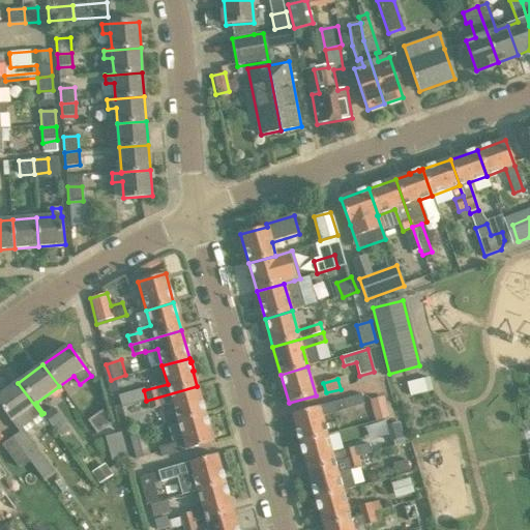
[(407,383),(410,396),(427,392),(423,379),(407,383)]
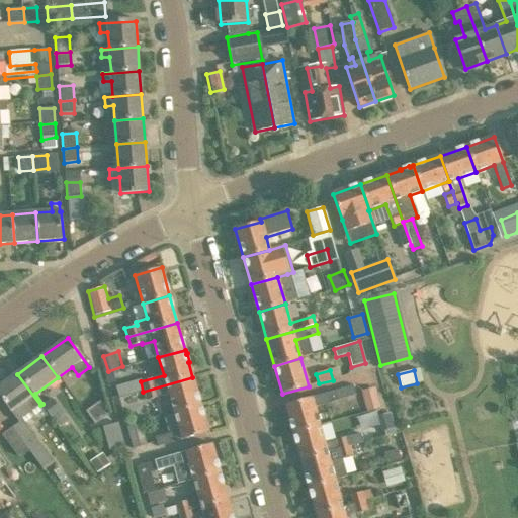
[(17,374),(0,385),(0,397),(11,412),(17,421),(21,419),(40,405),(17,374)]
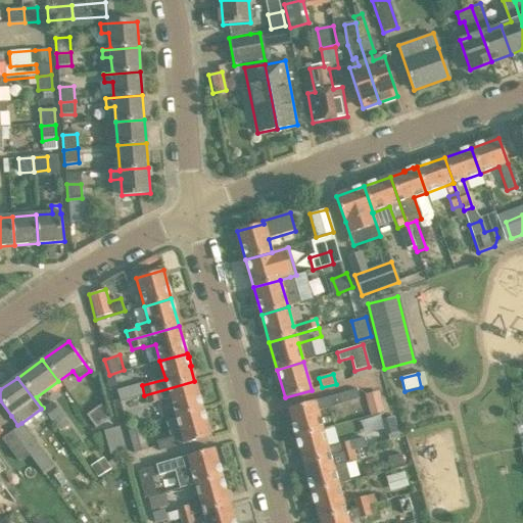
[(171,397),(176,417),(202,409),(194,381),(144,395),(147,405),(171,397)]
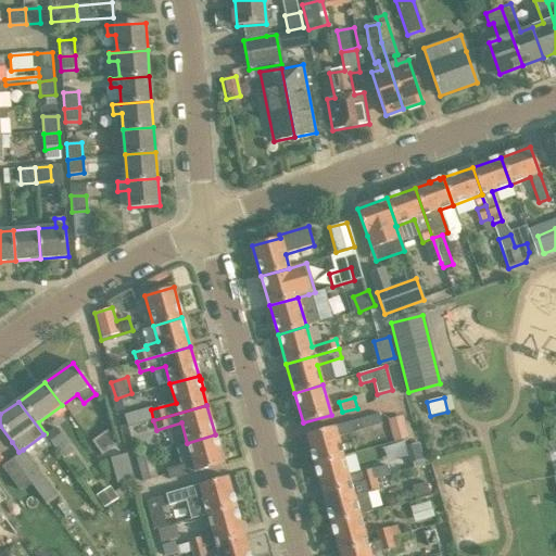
[(138,411),(124,415),(128,427),(141,424),(138,411)]
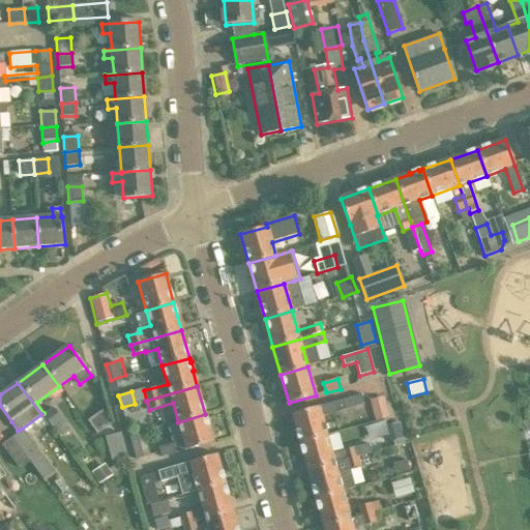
[(319,407),(292,415),(300,443),(327,436),(322,417),(363,405),(361,394),(319,407)]
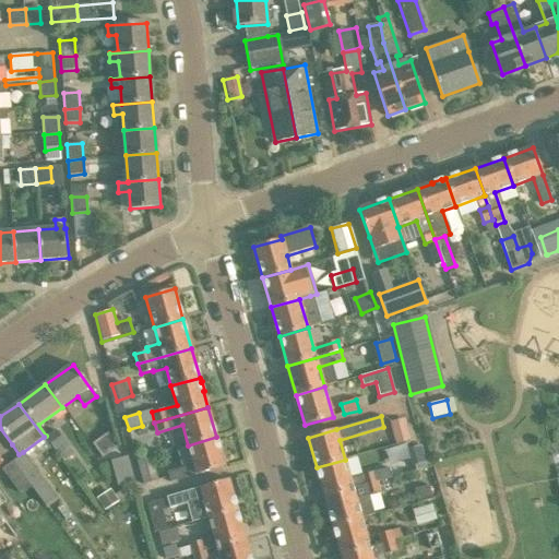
[(390,424),(395,444),(411,441),(405,419),(390,424)]
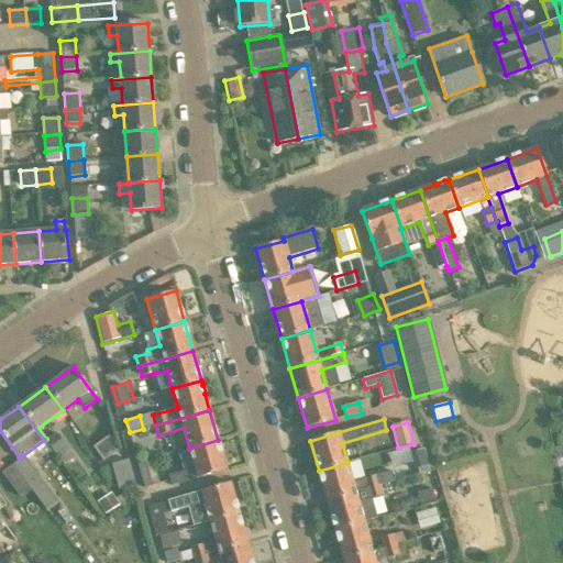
[(75,457),(56,432),(45,440),(64,465),(75,457)]
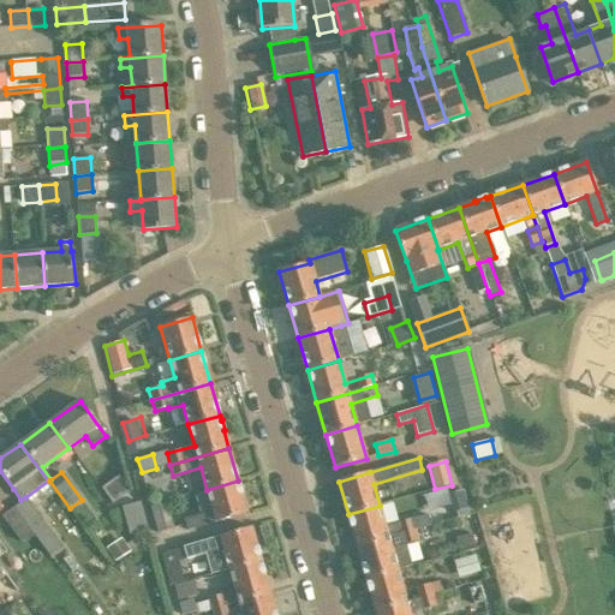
[(238,481),(207,490),(213,512),(184,519),(187,531),(248,514),(238,481)]
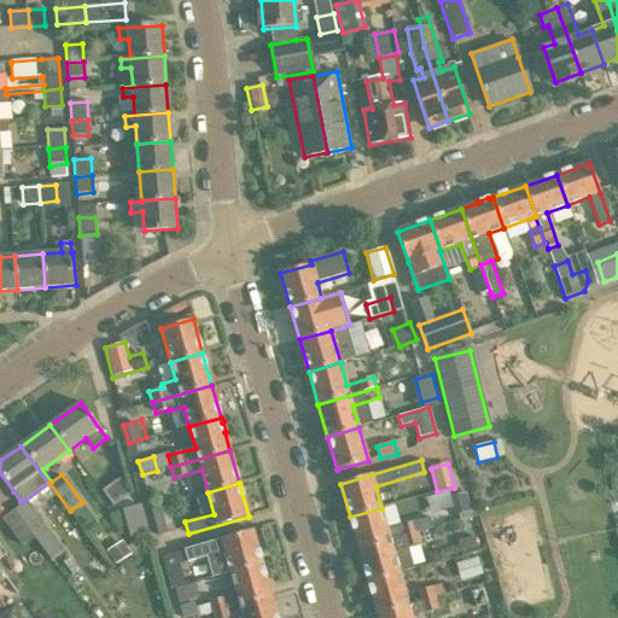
[(185,512),(181,500),(151,509),(158,536),(174,531),(170,517),(185,512)]
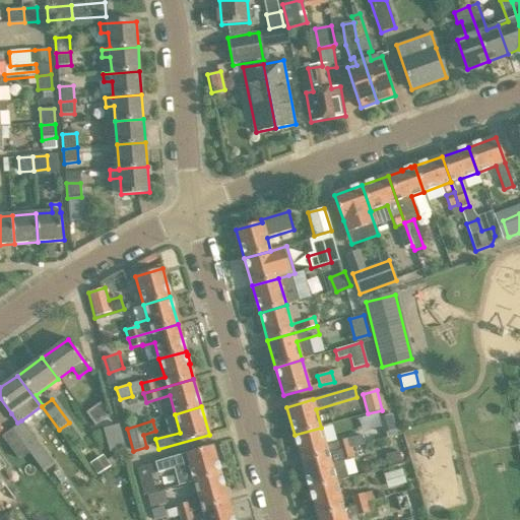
[(103,429),(110,453),(125,448),(119,425),(103,429)]
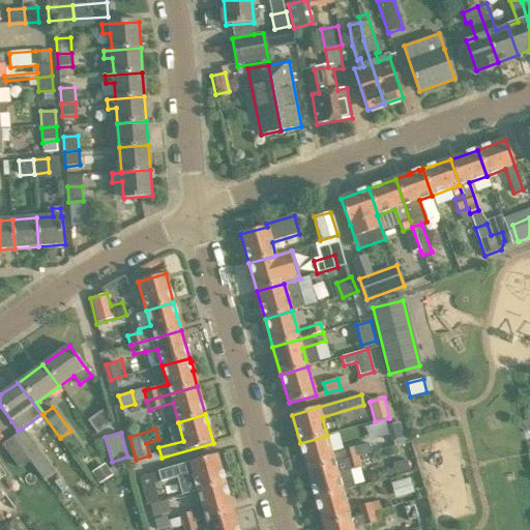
[(27,435),(17,443),(28,460),(43,479),(54,472),(27,435)]
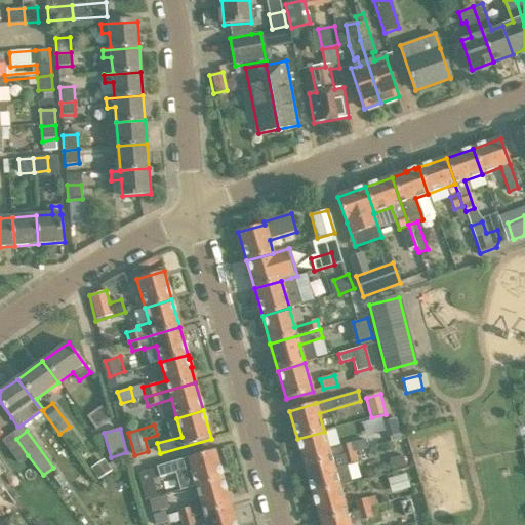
[(324,432),(297,439),(306,467),(354,453),(363,450),(364,450),(362,441),(329,450),(324,432)]
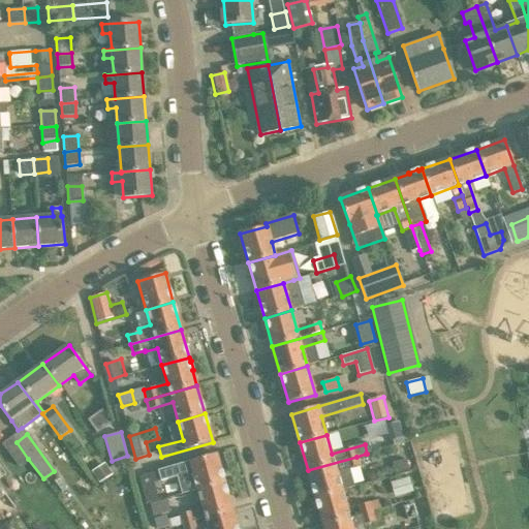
[(12,436),(1,444),(17,467),(28,459),(17,442),(12,436)]
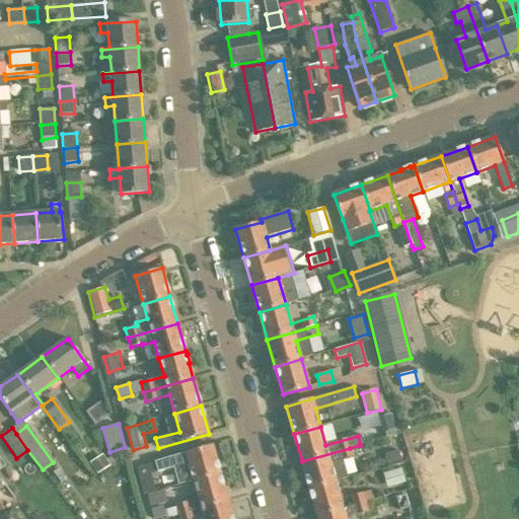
[(178,486),(194,482),(194,480),(220,473),(212,445),(154,461),(157,472),(173,468),(178,486)]
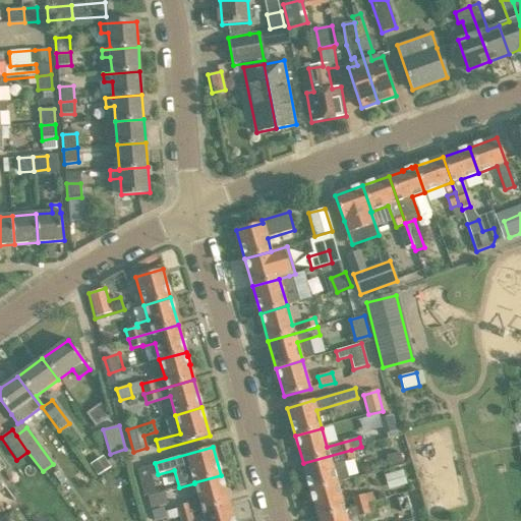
[(351,450),(303,463),(306,477),(308,486),(309,486),(310,490),(337,483),(348,480),(343,461),(354,458),(351,450)]
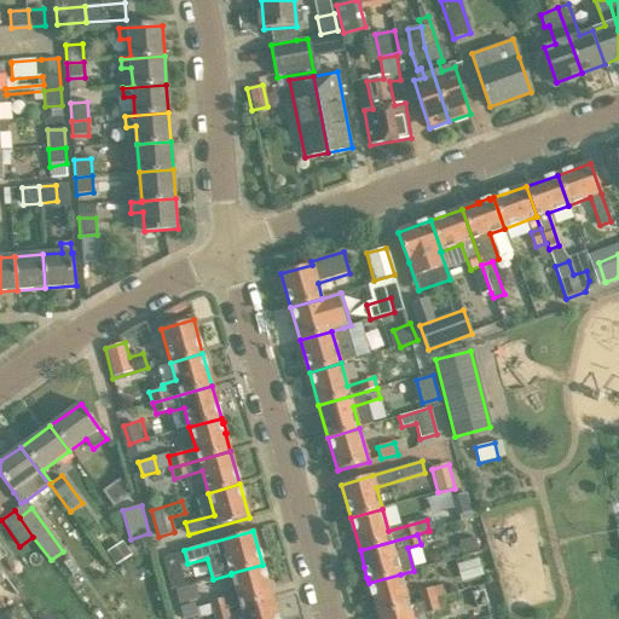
[(122,542),(106,551),(116,566),(131,556),(122,542)]
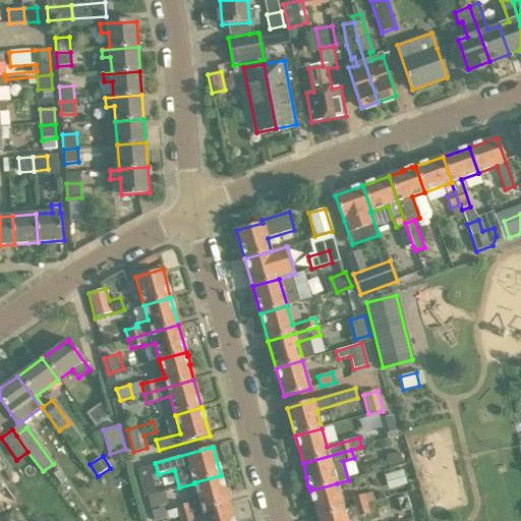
[(384,475),(388,489),(407,484),(403,470),(384,475)]
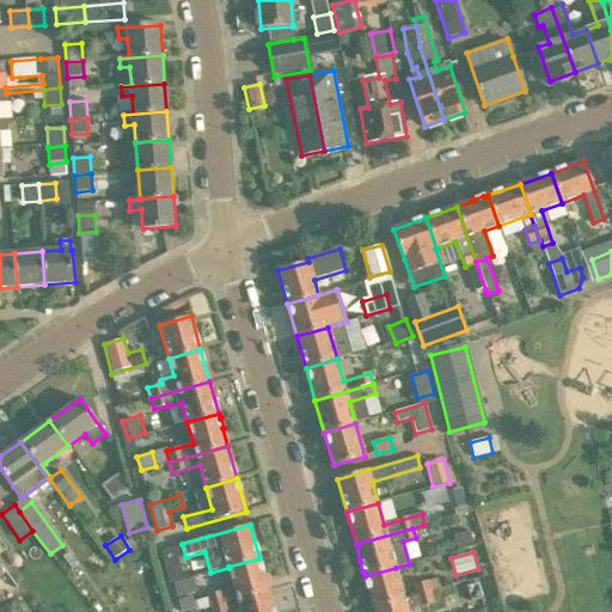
[(234,589),(208,597),(210,606),(225,603),(237,599),(269,591),(263,573),(264,571),(262,562),(261,562),(259,558),(228,567),(228,568),(234,589)]
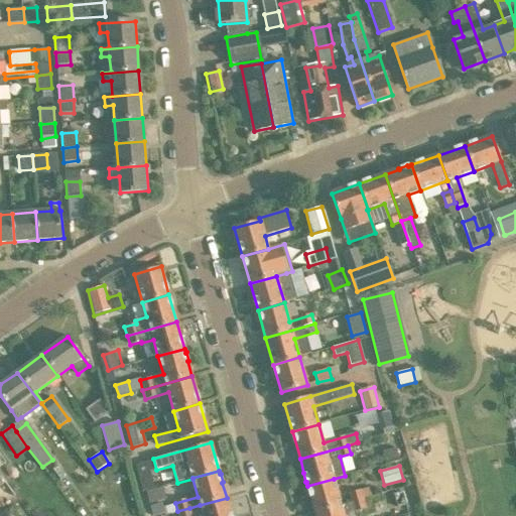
[(308,488),(307,488),(309,497),(310,497),(315,513),(341,506),(341,505),(334,479),(307,486),(308,488)]
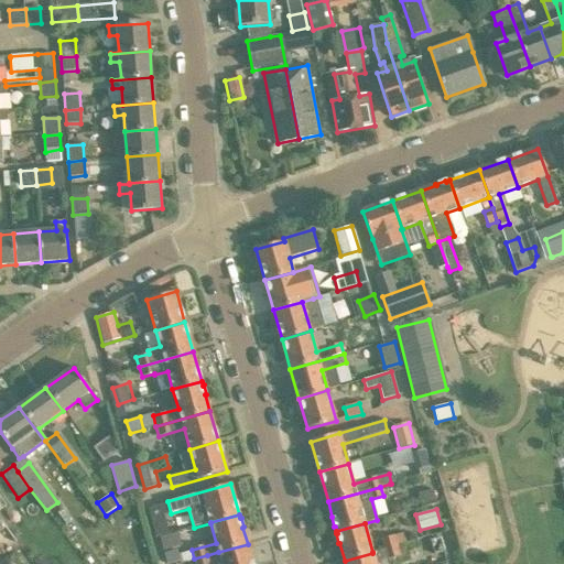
[(182,545),(177,532),(160,538),(164,551),(182,545)]
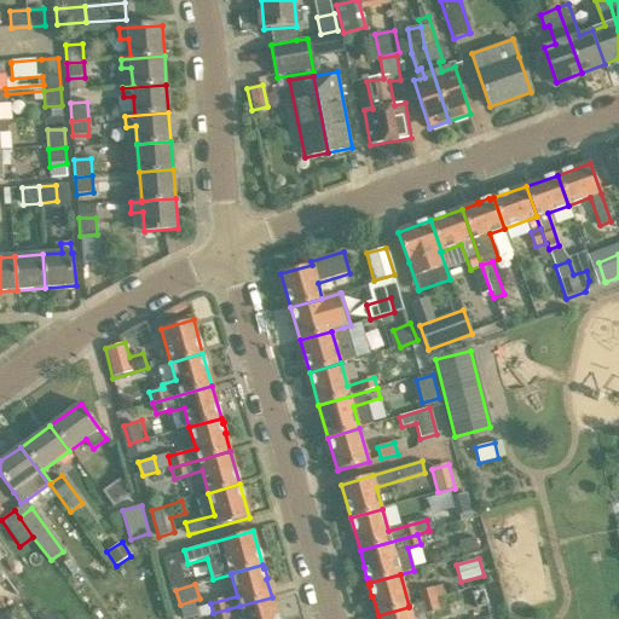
[(444,584),(416,593),(420,603),(437,600),(435,599),(447,595),(444,584)]
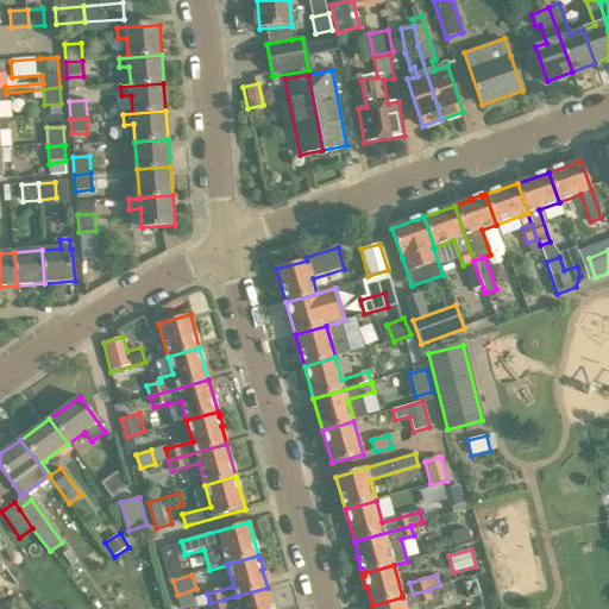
[(464,583),(468,598),(479,596),(475,581),(464,583)]
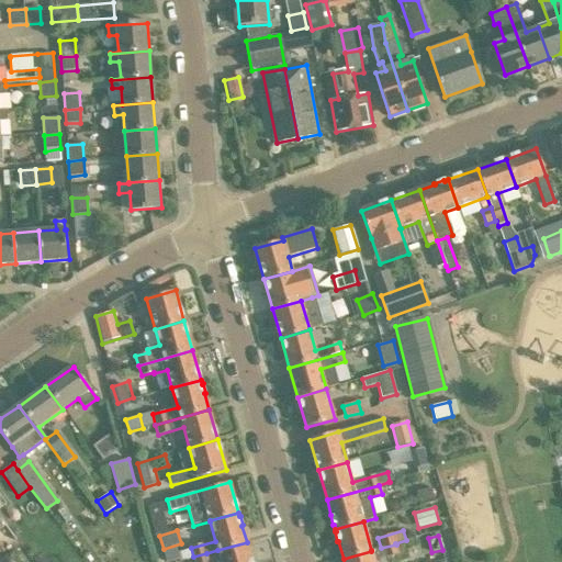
[(247,542),(217,550),(221,561),(253,561),(253,559),(251,559),(247,542)]
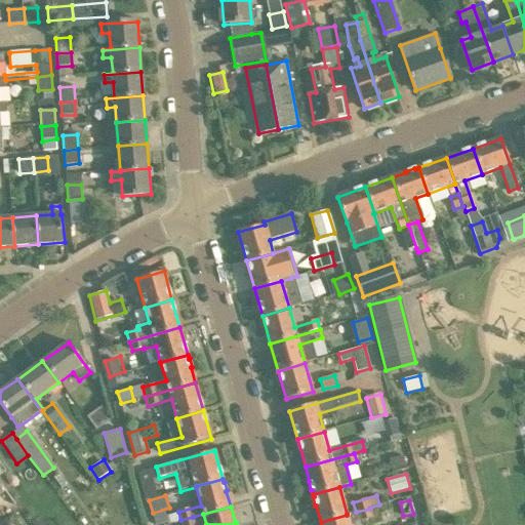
[(347,515),(321,522),(321,524),(350,524),(350,523),(372,517),(370,509),(356,512),(347,514),(347,515)]
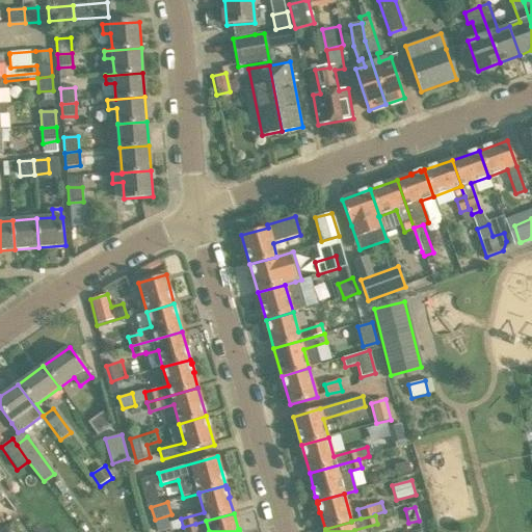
[(167,519),(155,522),(157,531),(165,531),(170,531),(168,522),(167,519)]
